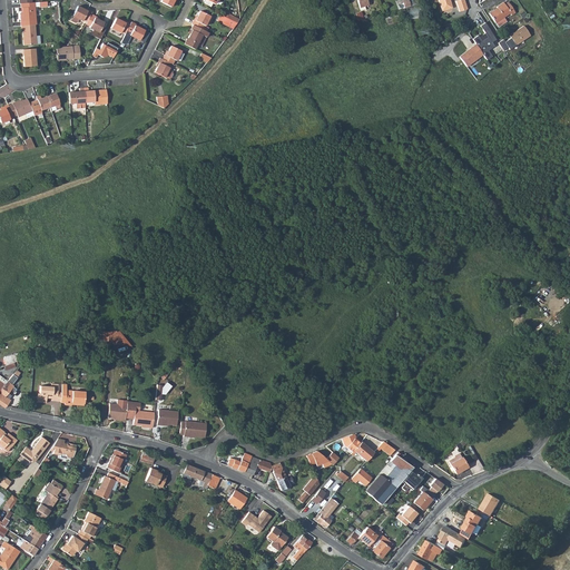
[(357,0),(362,11),(365,10),(364,6),(371,3),(370,0),(357,0)]
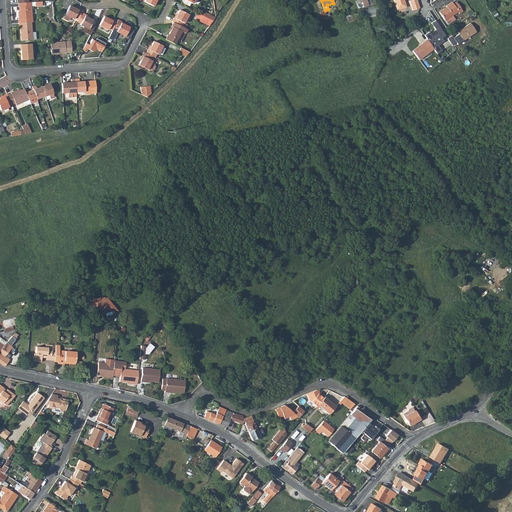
[(407,7),(404,0),(394,0),(397,10),(407,7)]
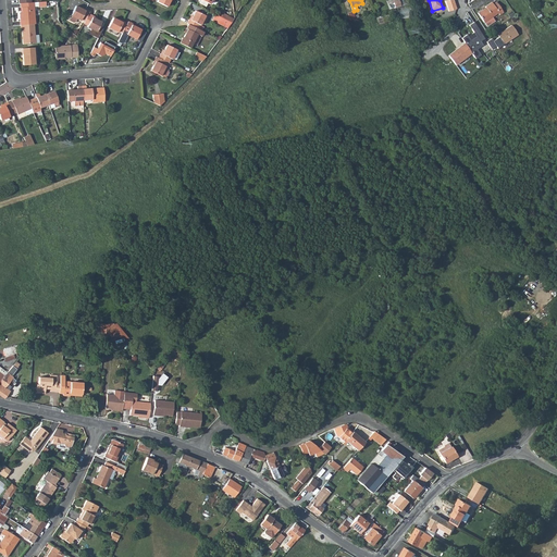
[(454,0),(446,0),(449,11),(457,9),(454,0)]
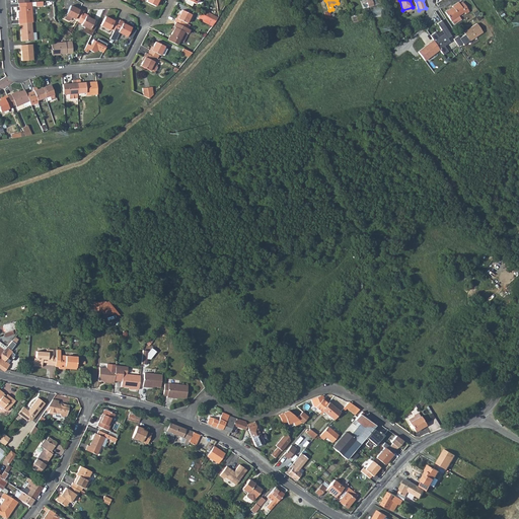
[(464,15),(468,12),(461,2),(458,4),(456,2),(452,5),(453,6),(444,11),(449,19),(458,15),(462,12),(464,15)]
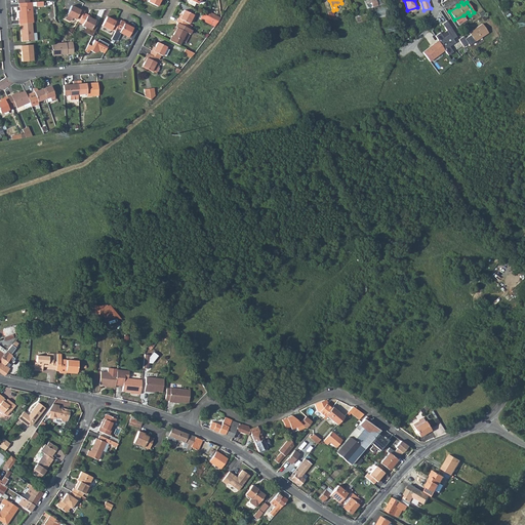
[(19,4),(19,8),(21,8),(21,12),(18,12),(19,24),(32,24),(34,23),(32,3),(30,3),(19,4)]
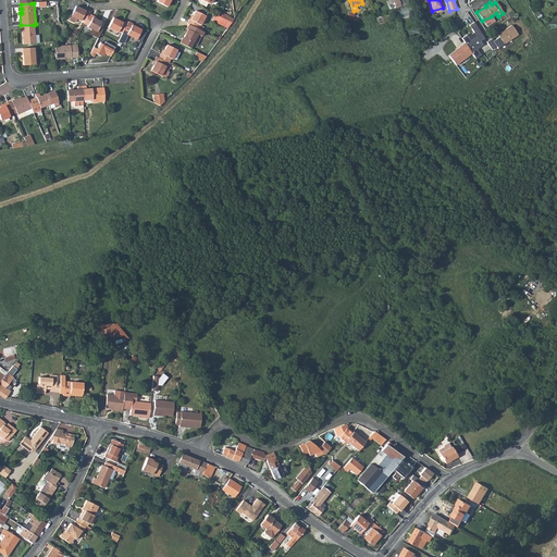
[(87,10),(86,11),(82,9),(77,7),(72,16),(73,16),(78,19),(82,21),(83,20),(86,22),(89,14),(90,12),(87,10)]
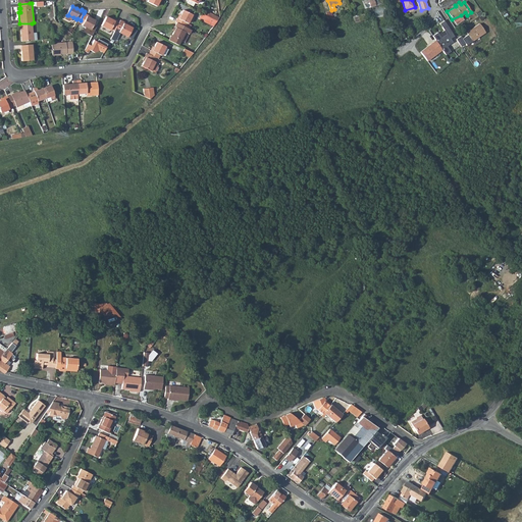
[(375,16),(385,15),(384,7),(374,9),(375,16)]
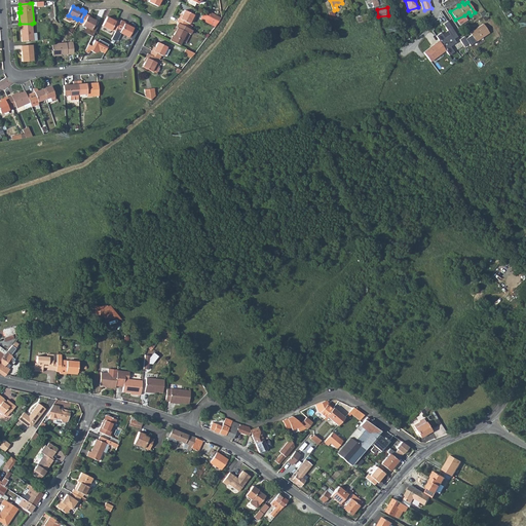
[(183,14),(181,19),(180,17),(178,22),(180,23),(187,26),(189,23),(190,24),(194,14),(186,10),(183,14)]
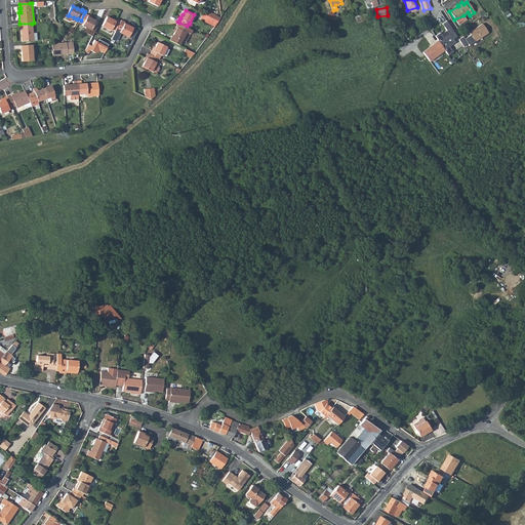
[(221,16),(210,10),(208,15),(218,21),(219,19),(221,16)]
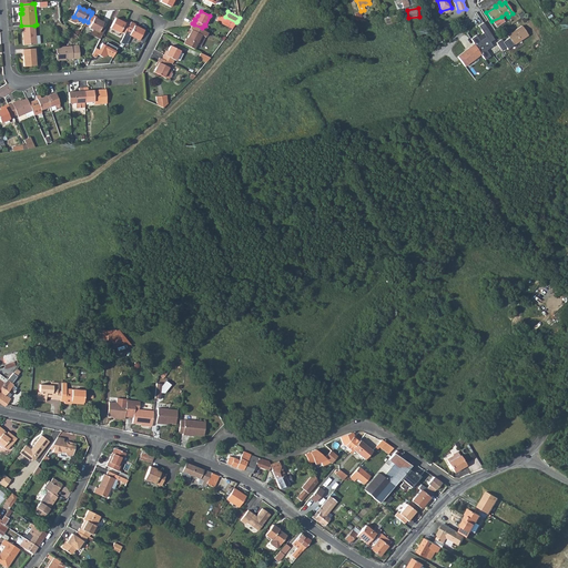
[(95,17),(91,14),(88,22),(87,24),(91,27),(90,28),(95,30),(93,34),(102,39),(105,30),(102,29),(104,22),(100,20),(95,18),(95,17)]
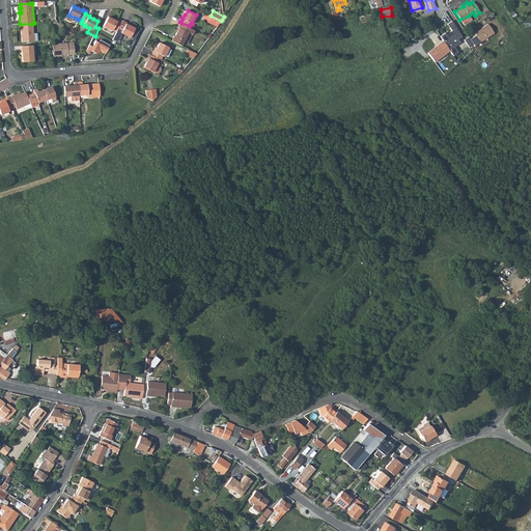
[(211,16),(207,21),(218,26),(221,21),(211,16)]
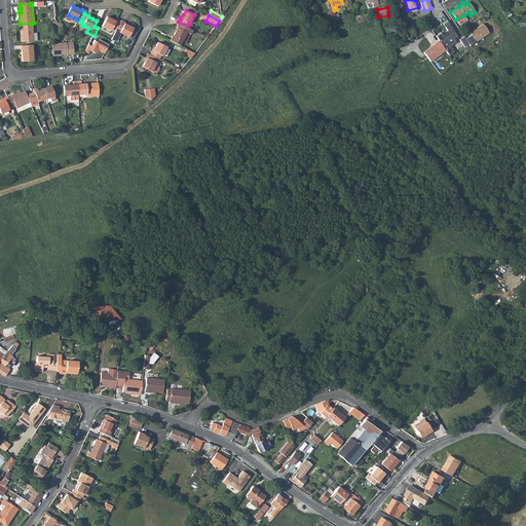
[(464,15),(455,20),(458,25),(466,21),(464,15)]
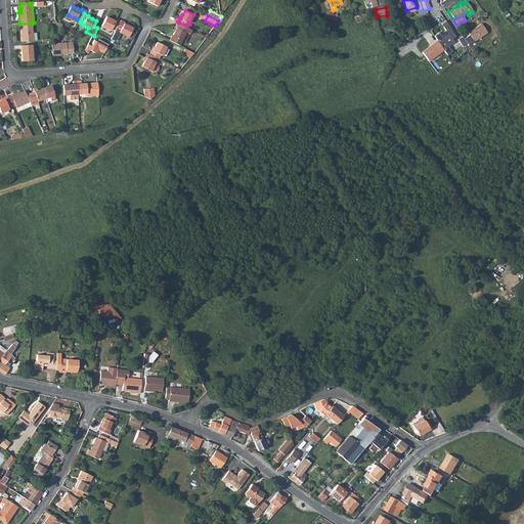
[(117,19),(117,20),(113,18),(107,16),(103,26),(113,30),(113,29),(117,31),(118,30),(121,22),(117,19)]
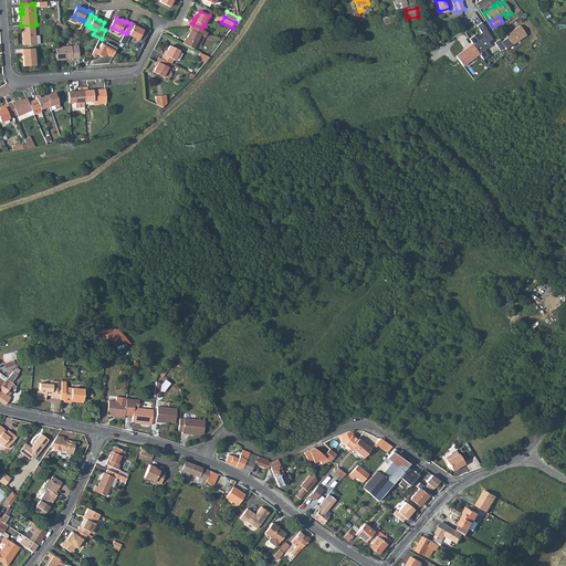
[(144,30),(139,28),(135,25),(136,23),(132,22),(130,23),(127,32),(130,33),(129,34),(139,40),(140,38),(144,40),(148,33),(144,31),(144,30)]
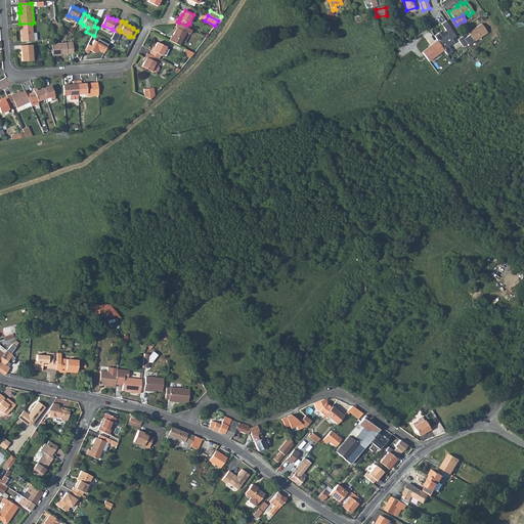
[(454,34),(450,28),(446,20),(441,23),(448,34),(442,37),(439,32),(434,35),(445,54),(450,51),(447,46),(453,42),(451,39),(455,36),(454,34)]
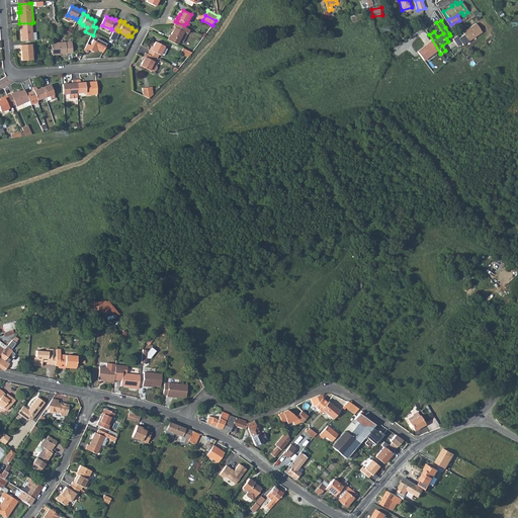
[(190,28),(185,26),(184,25),(177,22),(175,25),(176,26),(174,30),(172,34),(180,38),(180,39),(185,30),(188,32),(190,28)]
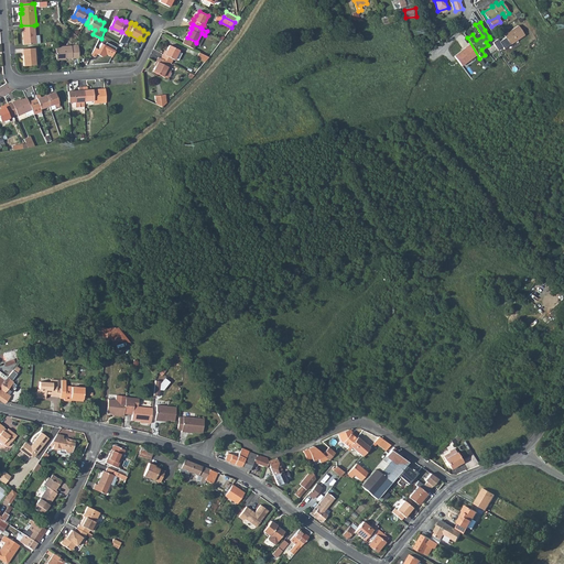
[(21,25),(21,31),(22,31),(23,45),(35,44),(34,25),(21,25)]
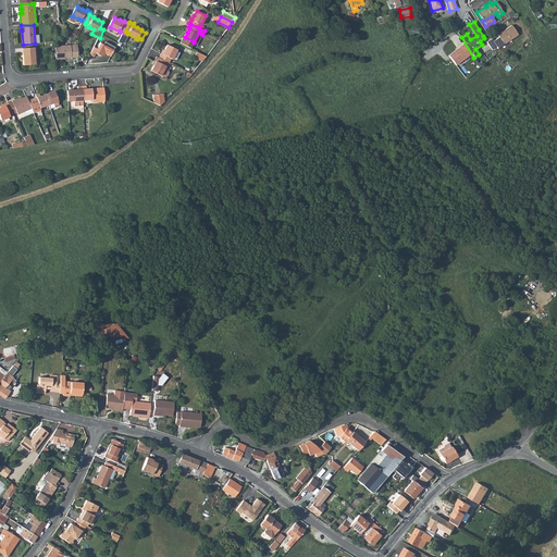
[(516,37),(510,26),(495,35),(500,45),(516,37)]
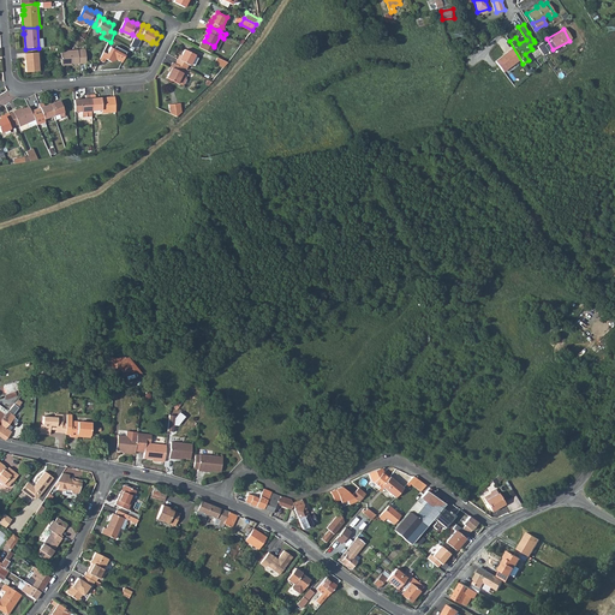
[(214,46),(204,41),(203,41),(199,47),(212,52),(214,46)]
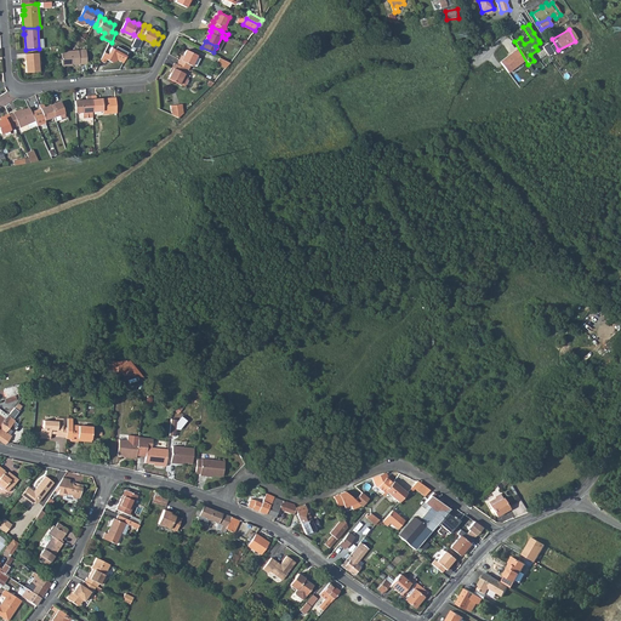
[(516,49),(499,61),(506,72),(523,58),(516,49)]
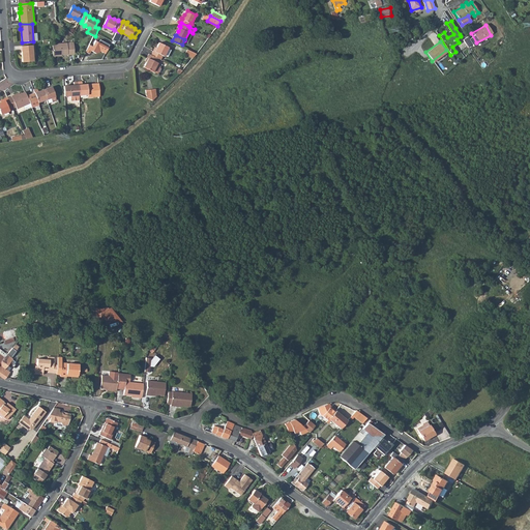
[(158,48),(156,52),(154,51),(153,55),(162,59),(164,56),(165,56),(170,47),(160,42),(158,48)]
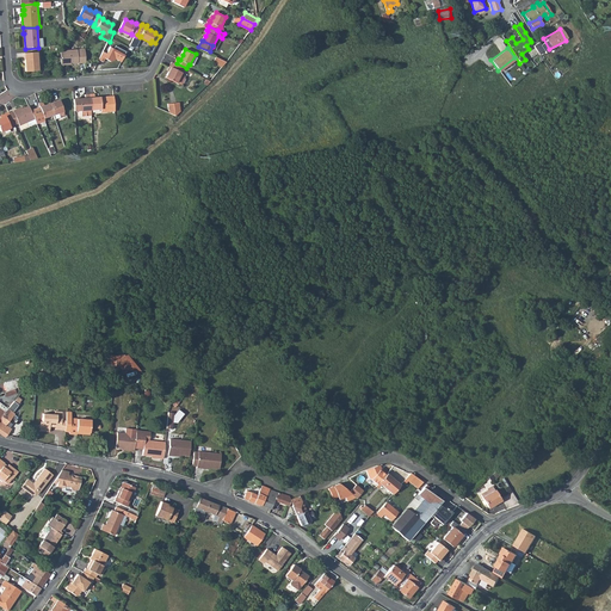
[(88,63),(87,50),(61,53),(62,67),(73,66),(73,65),(80,63),(80,65),(88,63)]
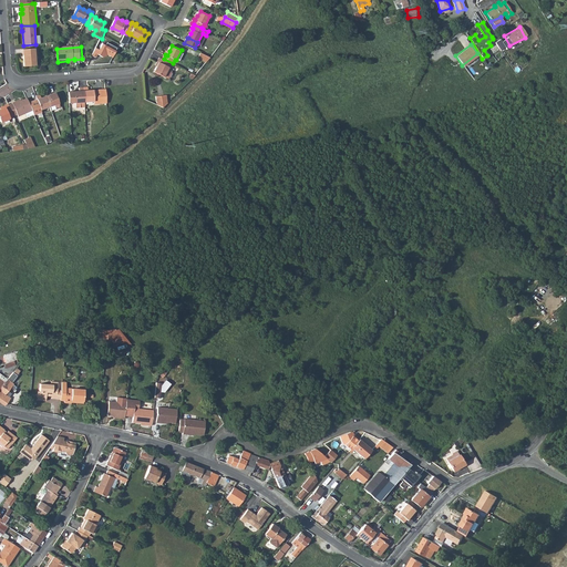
[(22,50),(23,64),(35,63),(34,49),(22,50)]
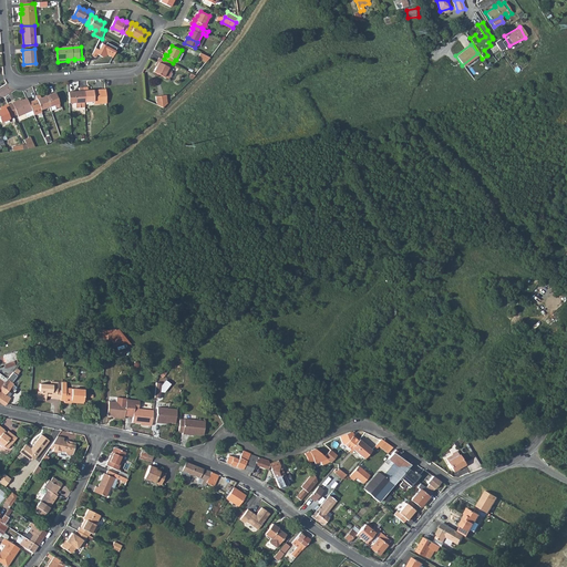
[(197,55),(208,61),(212,57),(199,51),(197,55)]
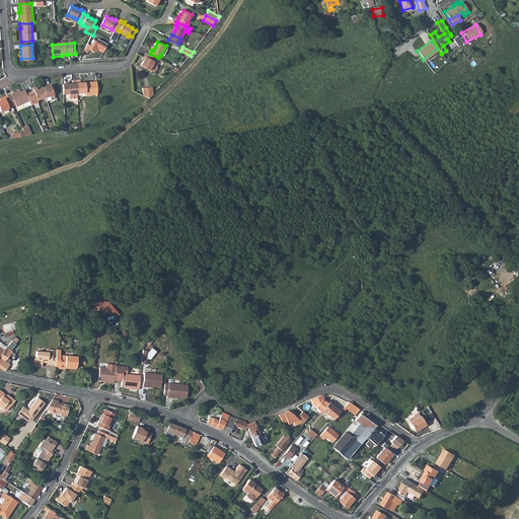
[(144,61),(142,66),(151,70),(155,61),(158,63),(160,59),(158,58),(150,54),(147,52),(145,56),(147,57),(144,61)]
